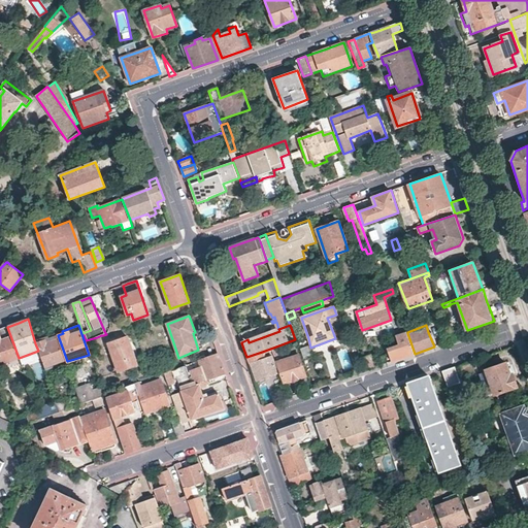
[(0,364),(19,358),(15,350),(7,327),(0,329),(0,330),(3,340),(1,340),(0,338),(0,364)]
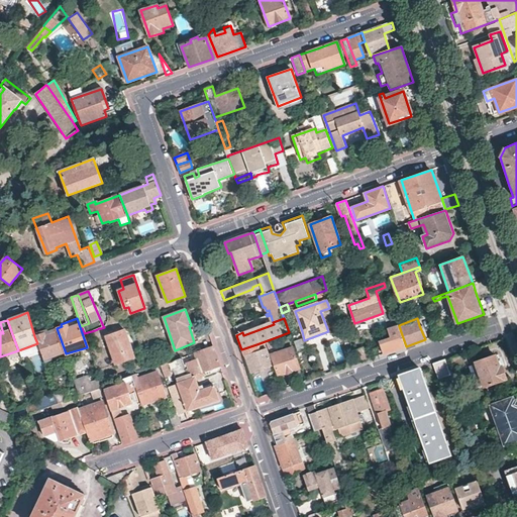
[(406,346),(399,326),(388,330),(392,340),(384,343),(387,352),(406,346)]
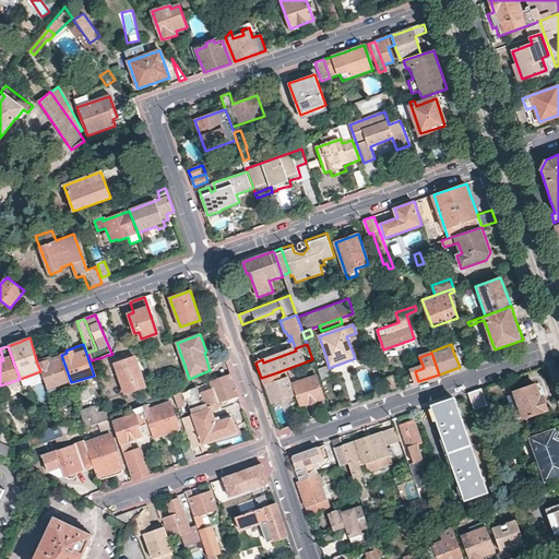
[(142,388),(138,373),(140,372),(133,357),(114,364),(125,393),(142,388)]
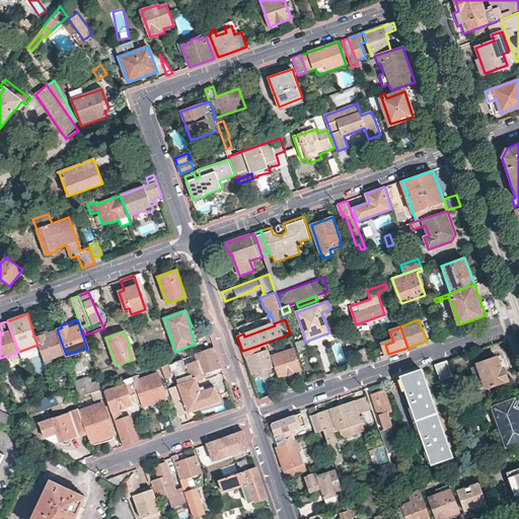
[(43,361),(64,354),(57,334),(46,338),(44,335),(34,338),(38,345),(42,356),(43,361)]
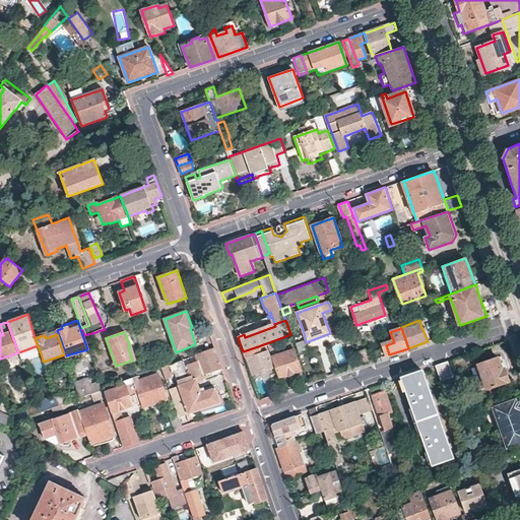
[(279,347),(277,339),(266,343),(269,351),(279,347)]
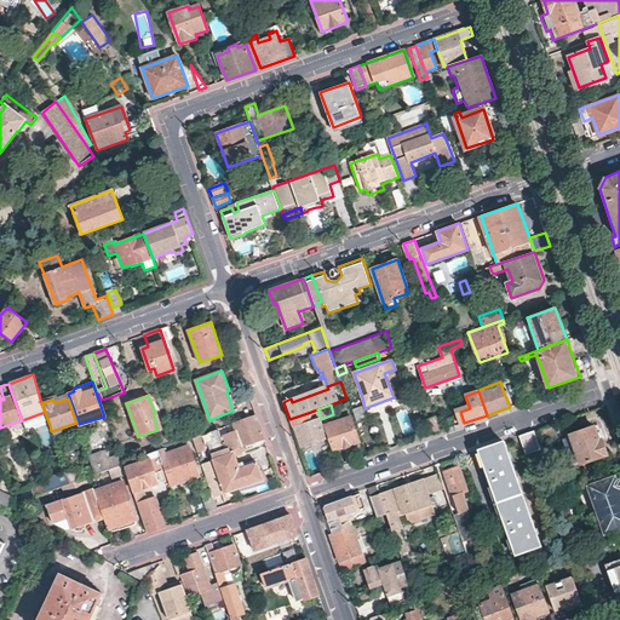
[(310,420),(308,413),(290,419),(292,428),(294,428),(300,447),(326,438),(319,418),(310,420)]
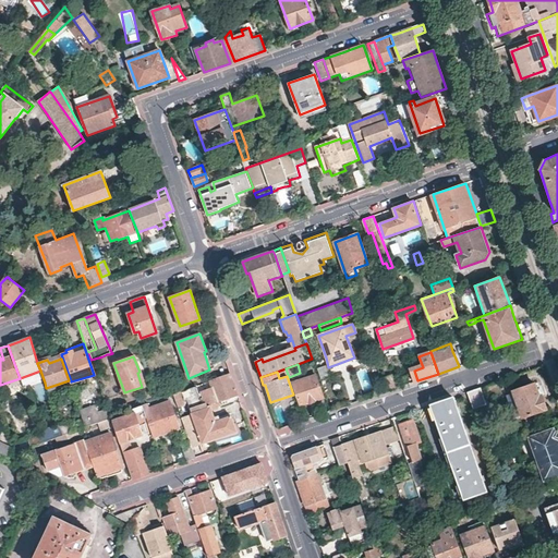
[(211,388),(201,392),(202,396),(206,408),(211,410),(217,408),(219,404),(218,401),(237,395),(230,374),(209,381),(211,388)]
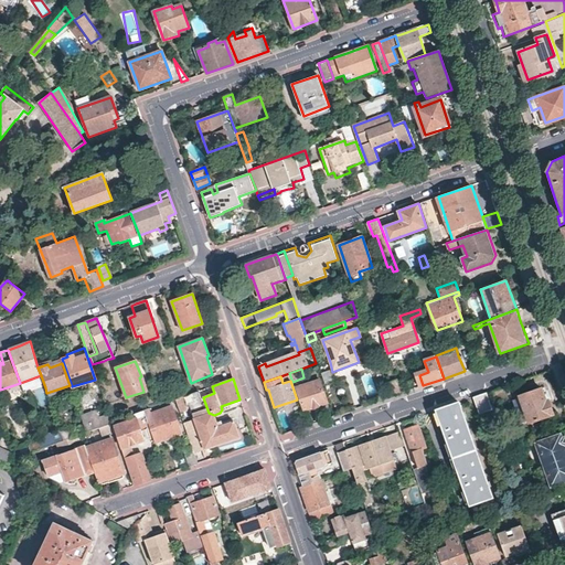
[(397,380),(386,384),(391,396),(402,393),(397,380)]
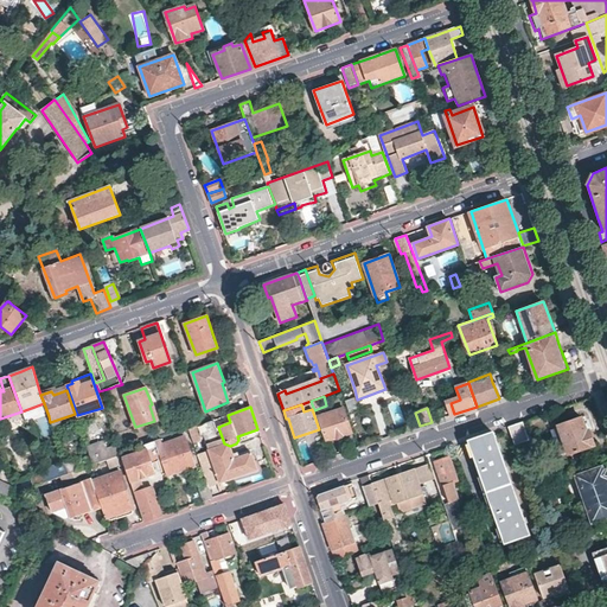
[(352,433),(344,409),(319,417),(327,441),(352,433)]
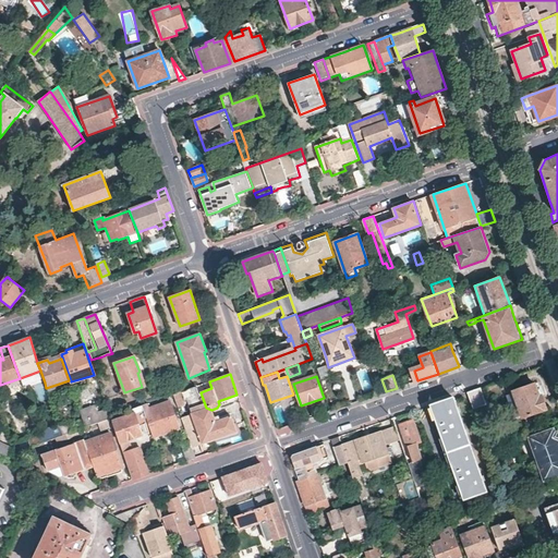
[(547,409),(543,396),(540,396),(535,383),(513,390),(522,416),(547,409)]
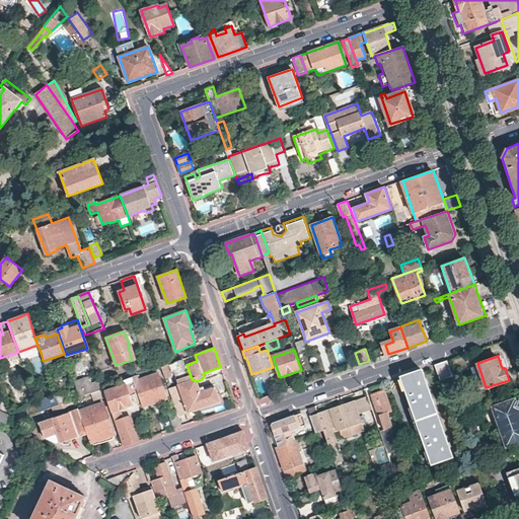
[(161,367),(165,378),(171,375),(171,374),(174,373),(186,369),(182,360),(176,362),(161,367)]
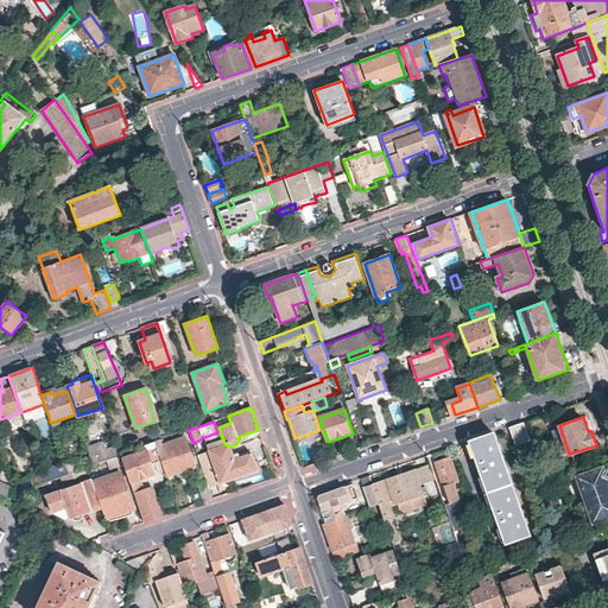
[(530,441),(523,423),(510,428),(515,445),(530,441)]
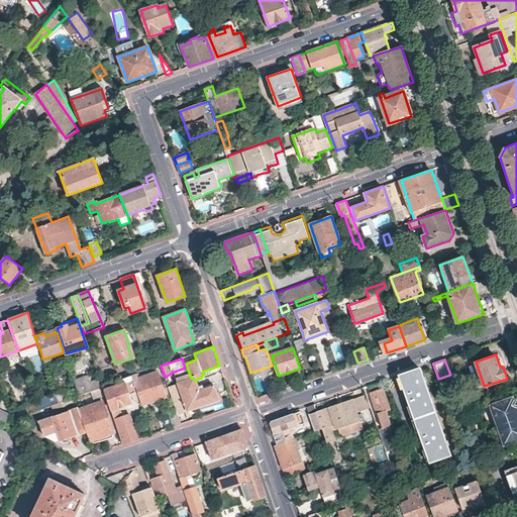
[(185,368),(174,372),(177,383),(190,379),(191,378),(187,367),(185,368)]
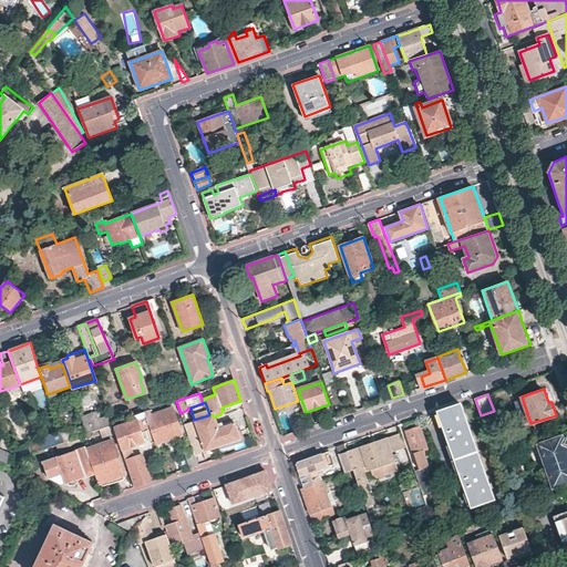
[(495,500),(461,404),(447,409),(437,412),(473,507),(495,500)]
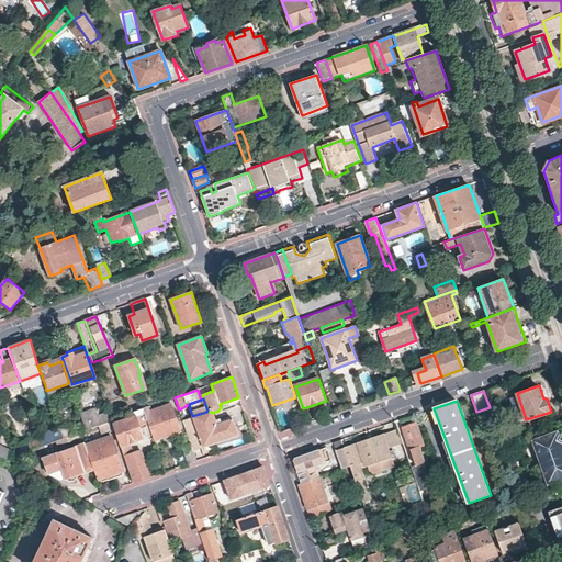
[(152,412),(149,406),(143,408),(149,426),(155,440),(180,431),(171,405),(152,412)]
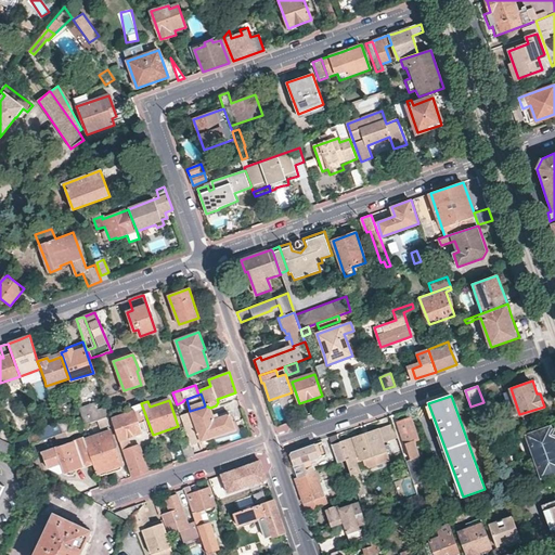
[(97,410),(94,402),(78,408),(81,418),(84,425),(90,423),(97,420),(110,415),(106,407),(97,410)]
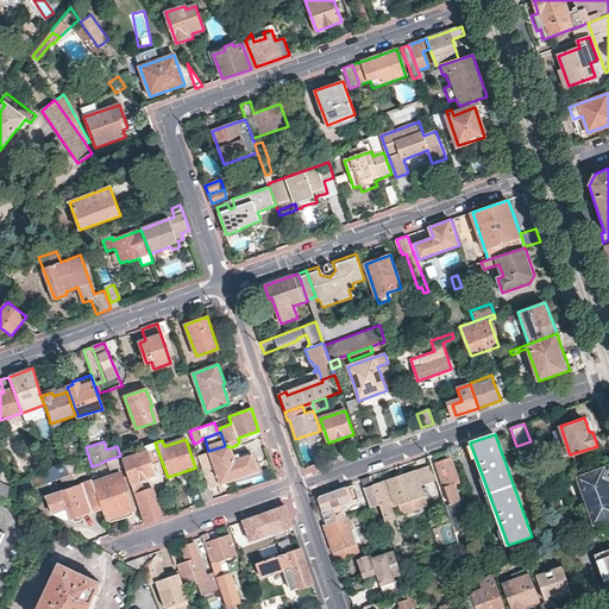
[(145,452),(121,460),(130,477),(131,481),(135,481),(155,473),(152,465),(162,462),(155,443),(144,446),(145,452)]
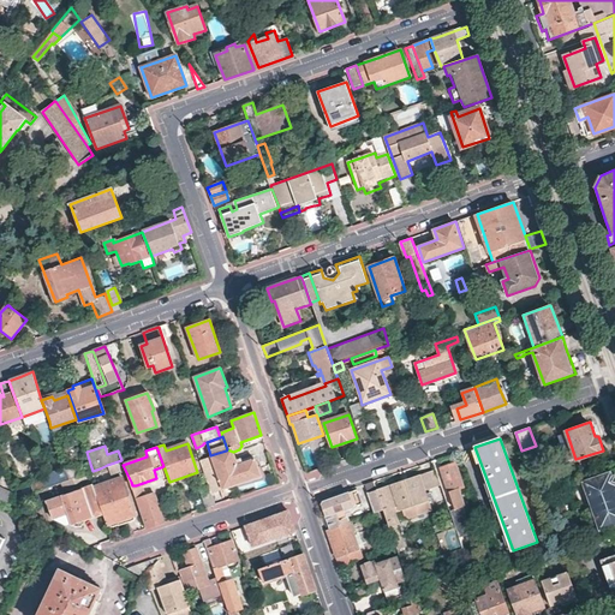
[(233,452),(227,449),(226,451),(210,455),(214,465),(222,489),(261,476),(255,459),(238,465),(233,452)]
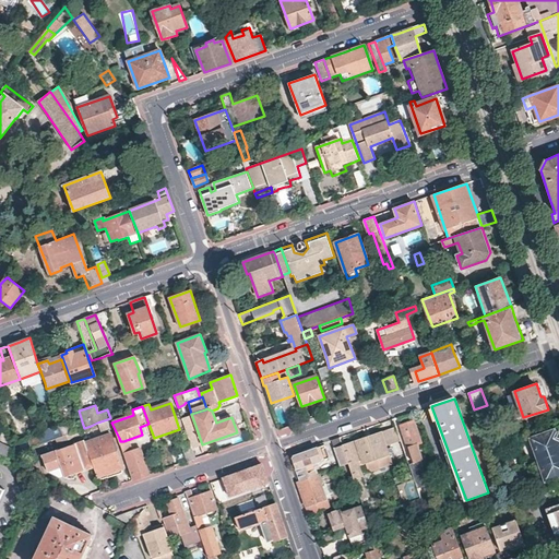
[(110,418),(97,423),(100,432),(114,427),(111,423),(110,418)]
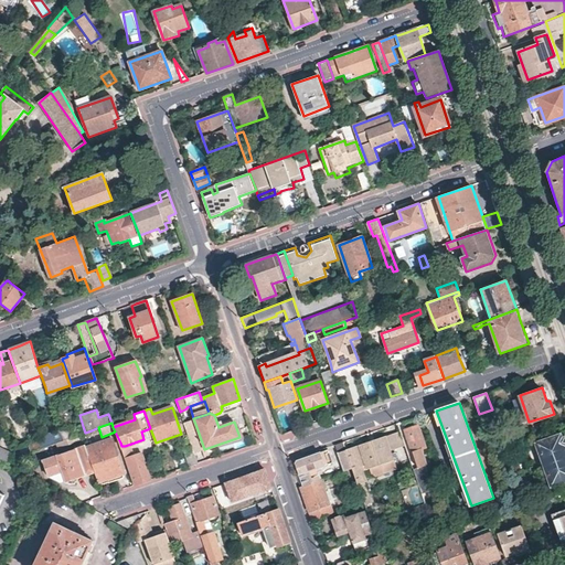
[(426,448),(418,425),(405,429),(415,458),(412,459),(414,462),(416,461),(420,476),(429,473),(422,449),(426,448)]
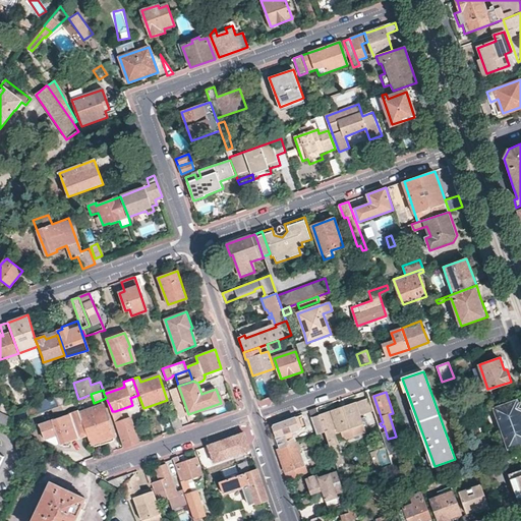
[(188,414),(181,394),(172,398),(177,411),(179,418),(188,414)]
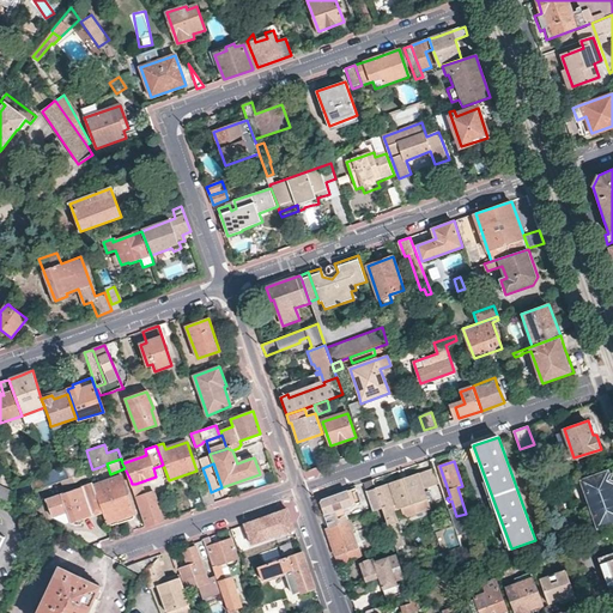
[(68,478),(77,475),(73,466),(66,469),(68,478)]
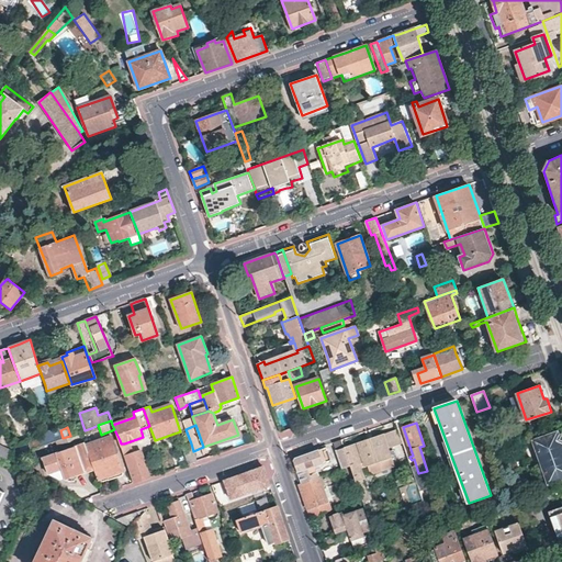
[(403,444),(397,428),(383,434),(389,449),(403,444)]
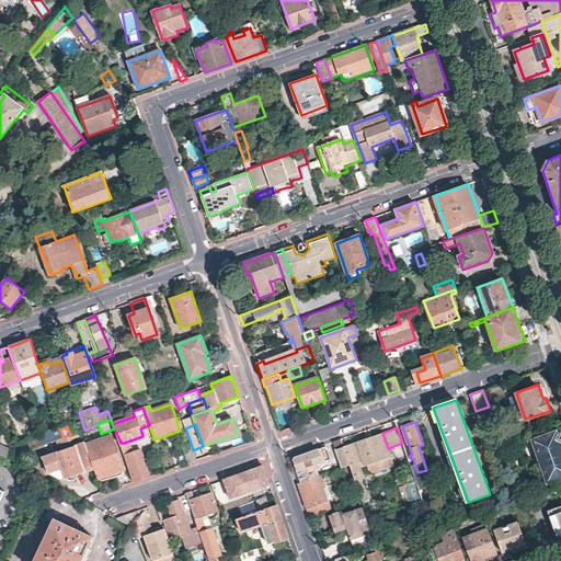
[(43,445),(63,437),(60,430),(39,437),(43,445)]
